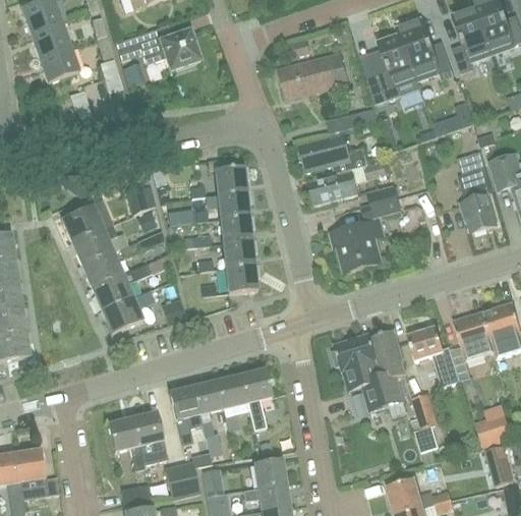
[(31,33),(60,21),(52,0),(42,0),(21,7),(31,33)]
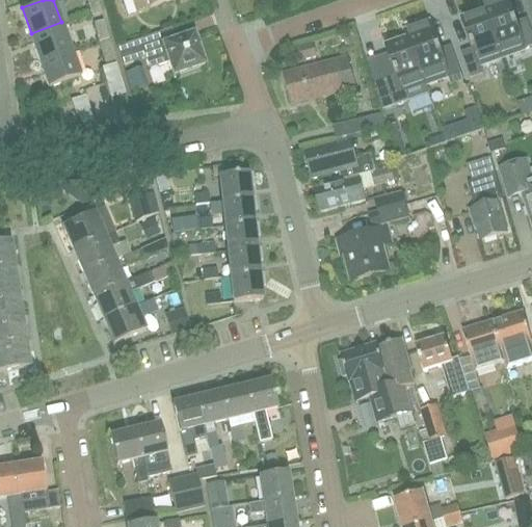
[(87,0),(91,12),(101,9),(98,0),(87,0)]
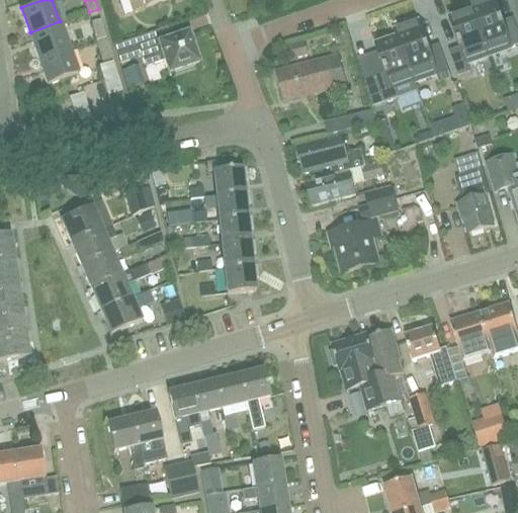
[(469,0),(472,10),(488,53),(517,41),(517,28),(513,15),(502,19),(495,0),(469,0)]
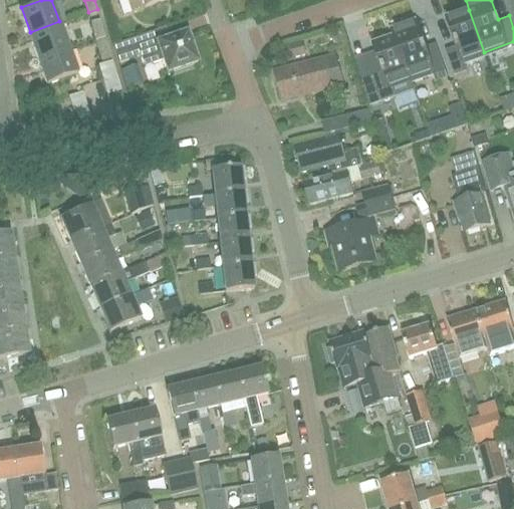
[(464,59),(484,52),(469,10),(448,17),(456,41),(457,44),(446,48),(455,73),(467,68),(464,59)]
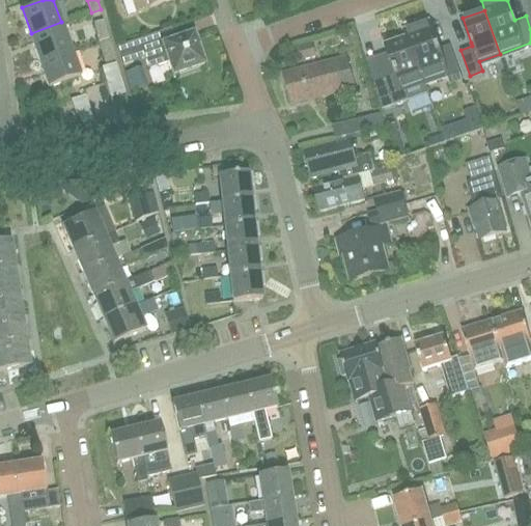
[(103,17),(93,19),(99,37),(108,35),(103,17)]
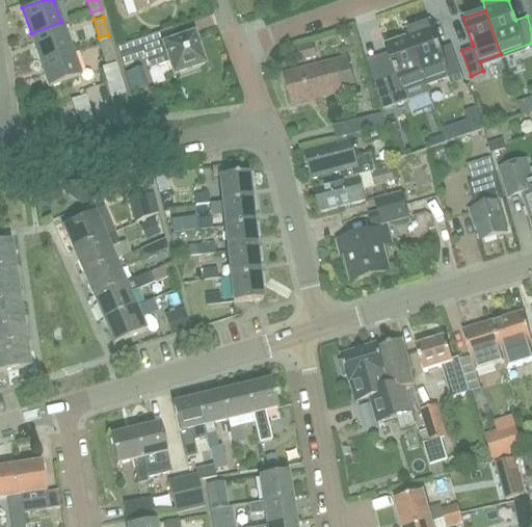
[(405,27),(409,36),(425,81),(447,73),(450,82),(463,78),(451,43),(440,47),(429,19),(405,27)]
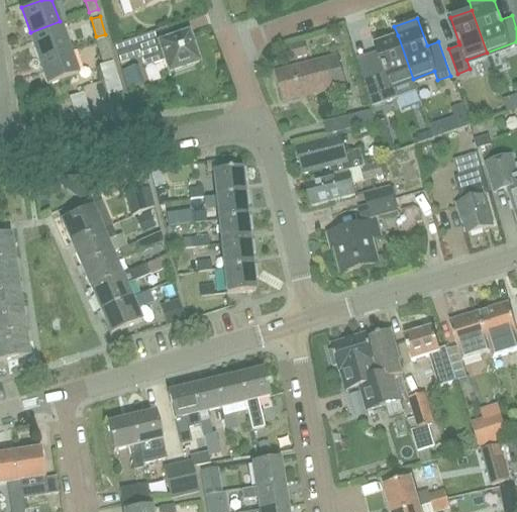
[(69,45),(60,21),(30,32),(38,56),(69,45)]
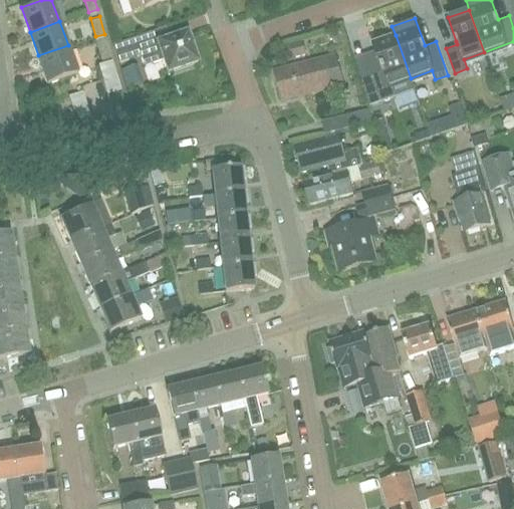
[(163,24),(112,42),(118,58),(140,51),(144,62),(162,56),(167,69),(198,59),(187,28),(167,35),(163,24)]
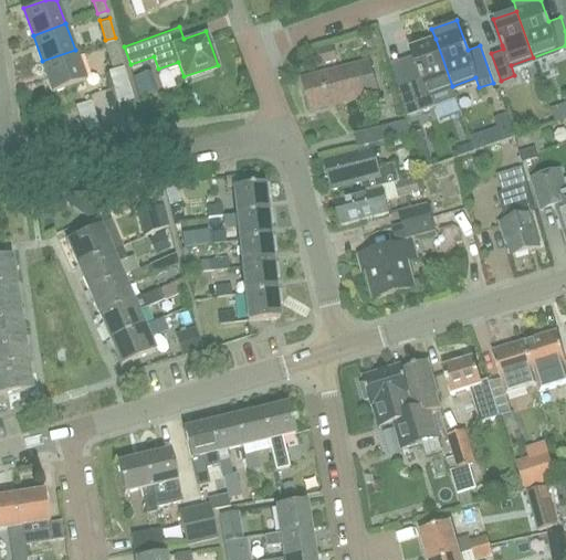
[(430,94),(452,86),(436,39),(411,48),(421,74),(421,77),(410,81),(419,109),(433,104),(430,94)]
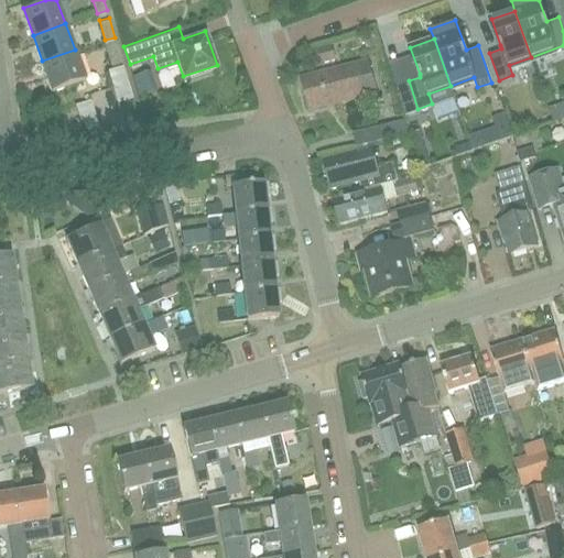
[(336,56),(332,42),(314,47),(318,62),(336,56)]
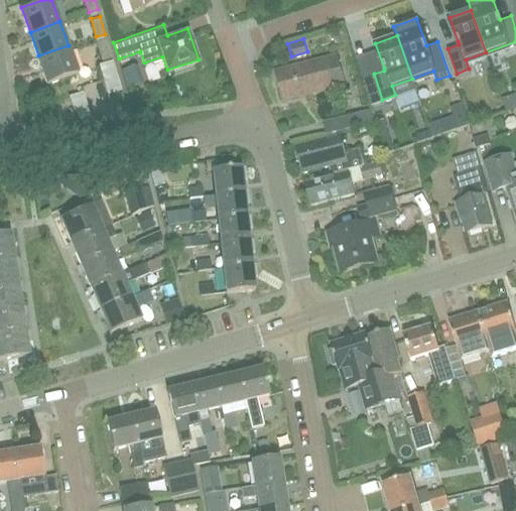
[(106,41),(98,43),(103,59),(111,57),(106,41)]
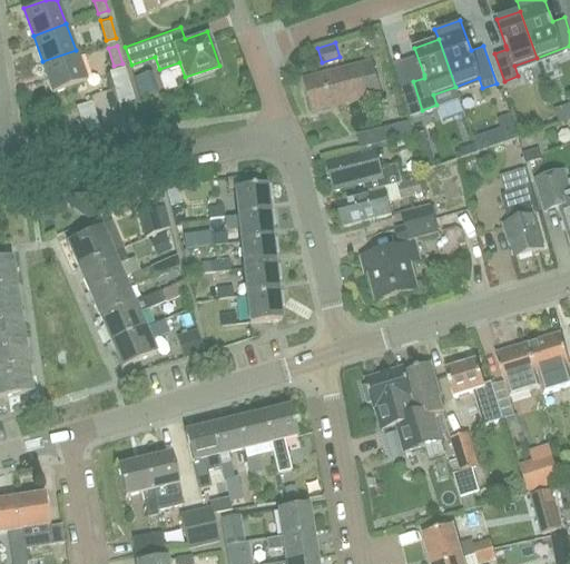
[(85,77),(76,50),(42,61),(52,89),(85,77)]
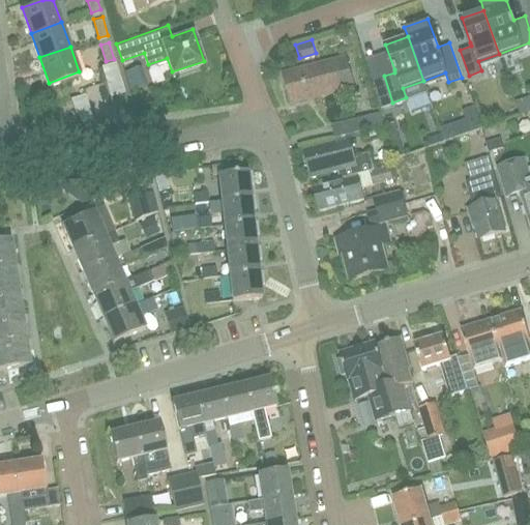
[(285,70),(292,98),(352,83),(345,55),(285,70)]
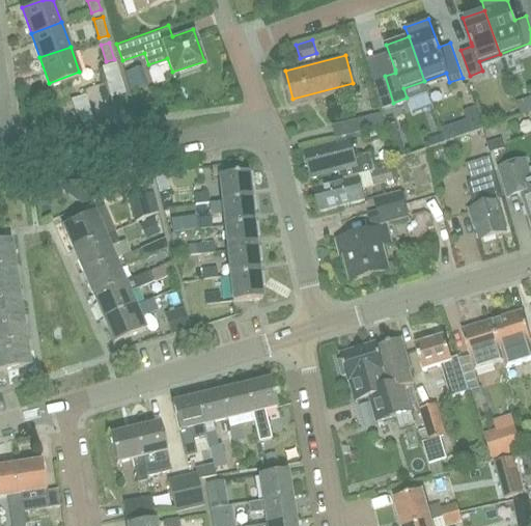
[(116,65),(103,67),(108,99),(121,95),(116,65)]
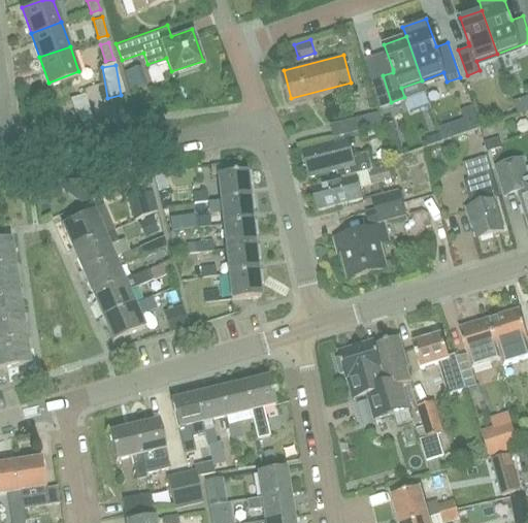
[(73,110),(88,104),(84,94),(69,100),(73,110)]
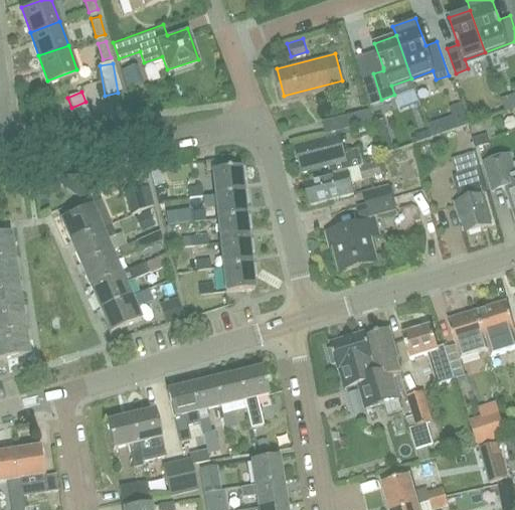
[(461,100),(449,104),(457,126),(469,122),(461,100)]
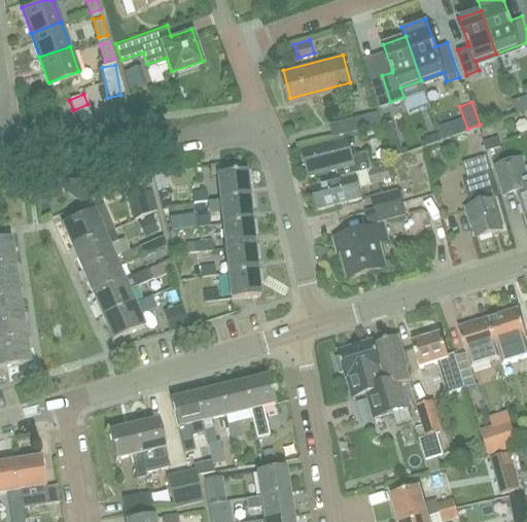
[(378,109),(329,120),(332,134),(381,123),(378,109)]
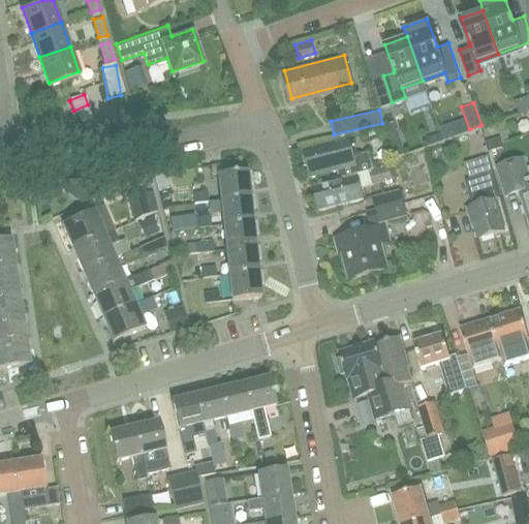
[(394,118),(384,121),(396,153),(404,151),(394,118)]
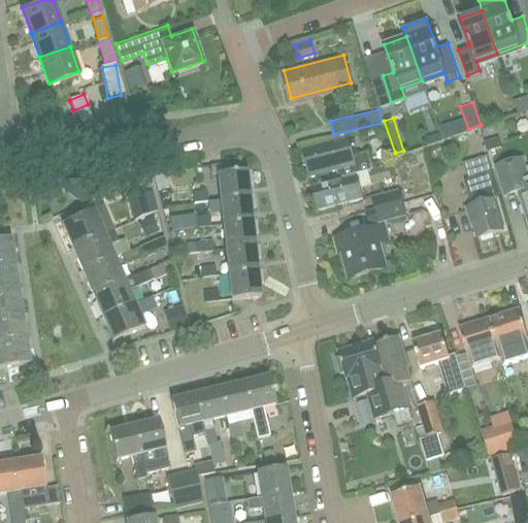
[(488,148),(501,143),(498,133),(485,137),(488,148)]
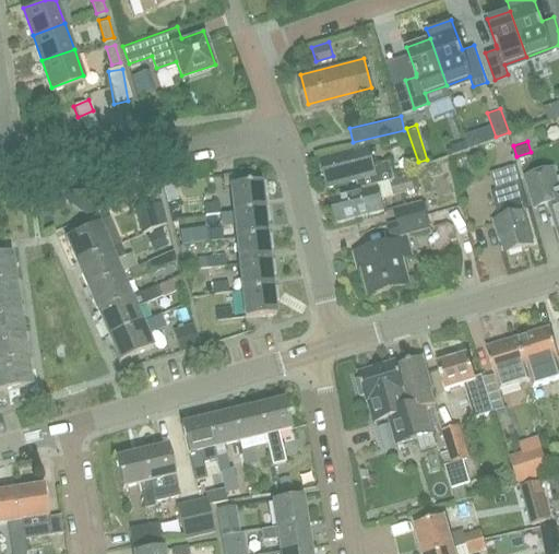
[(369,142),(321,155),(328,184),(356,176),(359,185),(394,176),(389,157),(375,161),(369,142)]
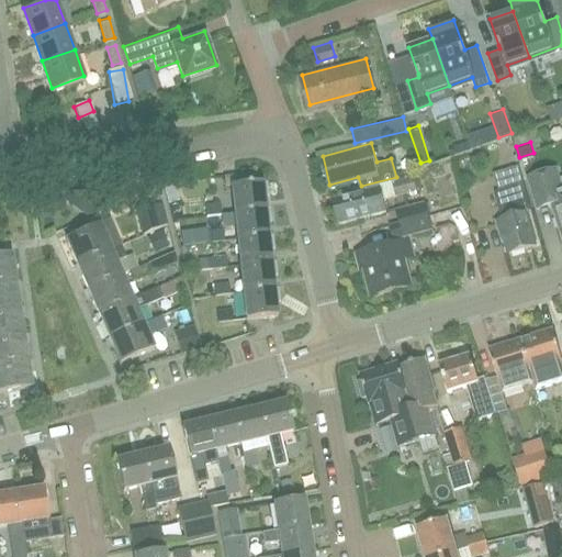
[(561,182),(555,164),(527,174),(537,205),(551,201),(561,234),(561,182)]
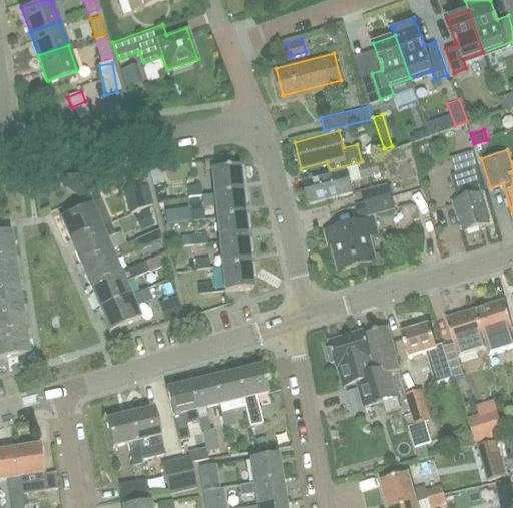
[(357,162),(361,176),(381,171),(377,157),(362,161),(357,162)]
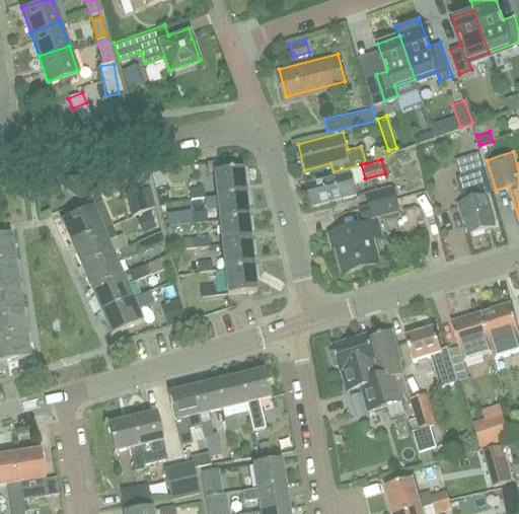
[(213,167),(216,192),(245,189),(244,176),(248,176),(246,163),(231,165),(231,164),(228,164),(228,165),(213,167)]
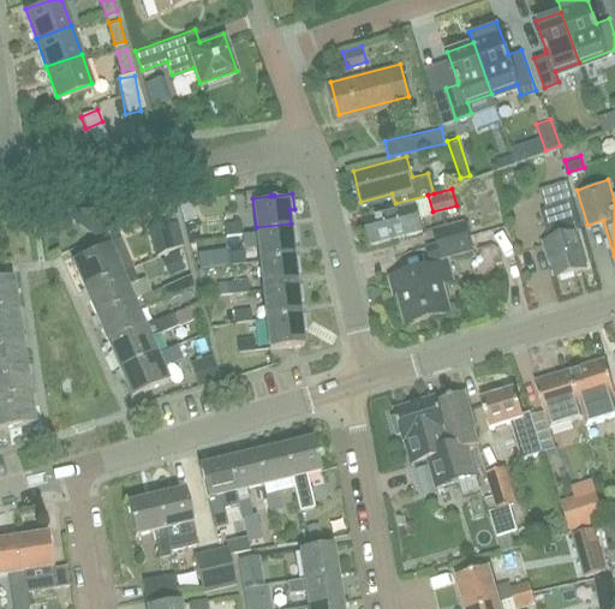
[(541,207),(549,236),(544,238),(550,257),(553,256),(557,273),(585,264),(574,228),(583,226),(573,197),(541,207)]
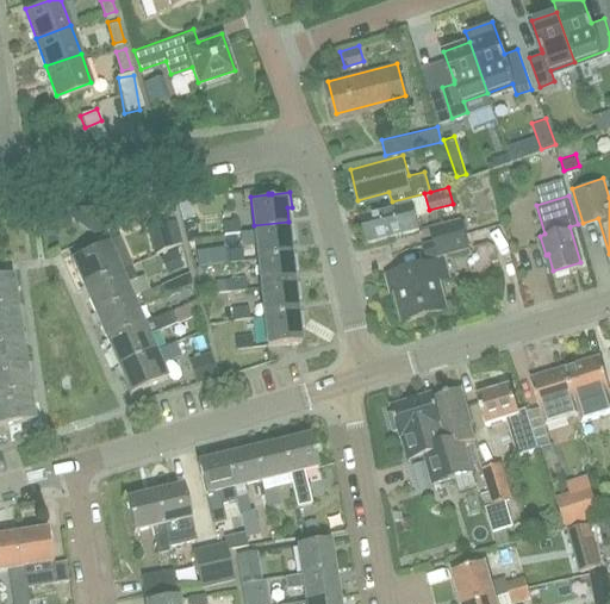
[(412,199),(361,212),(368,238),(418,225),(412,199)]
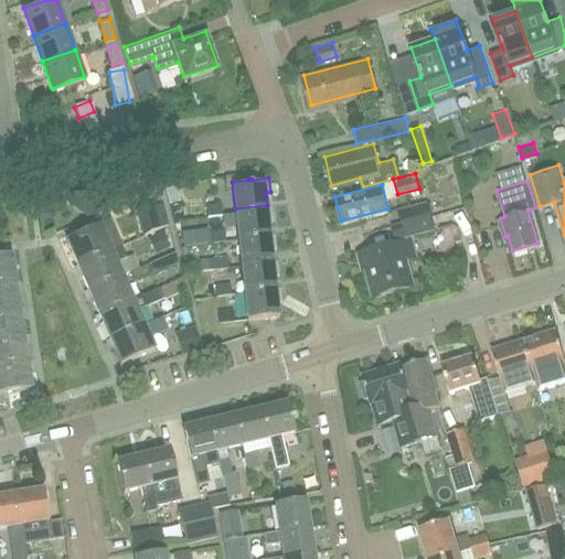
[(113,202),(108,189),(93,194),(97,206),(113,202)]
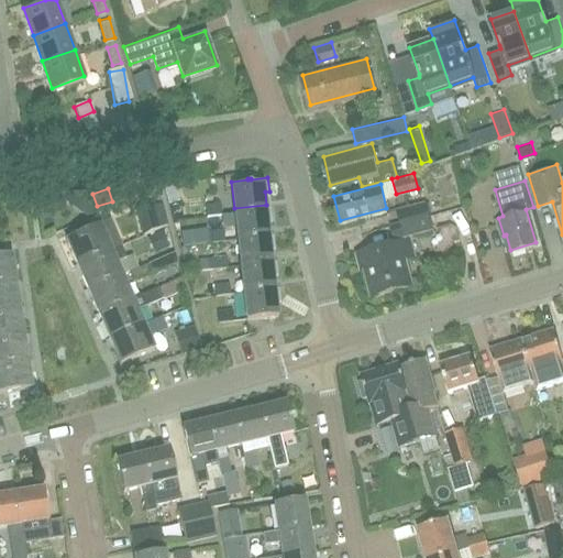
[(206,199),(207,212),(220,211),(219,198),(206,199)]
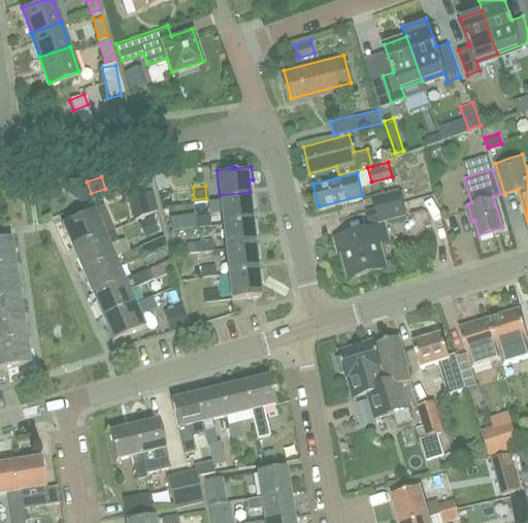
[(374,206),(402,198),(399,187),(371,194),(374,206)]
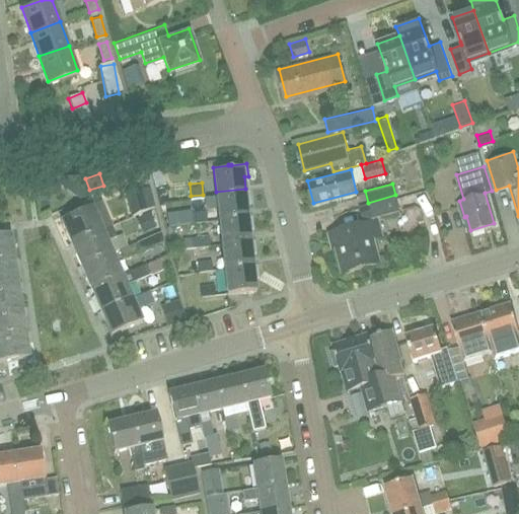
[(148,185),(125,191),(131,214),(153,204),(148,185)]
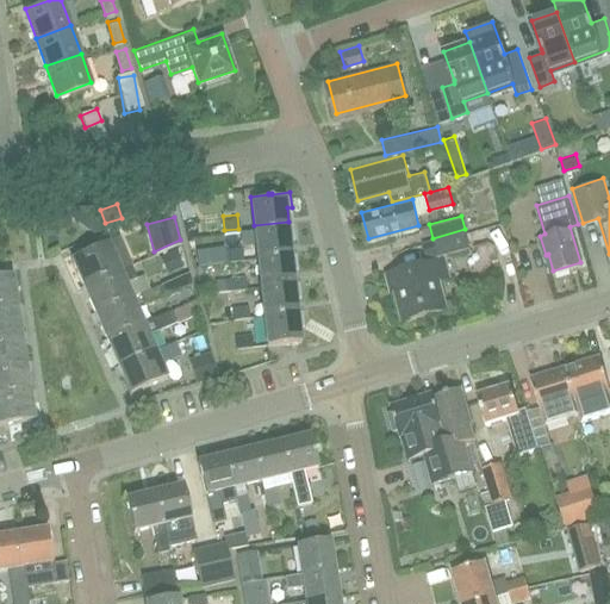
[(254,225),(257,254),(292,250),(290,236),(294,236),(293,222),(288,222),(254,225)]
